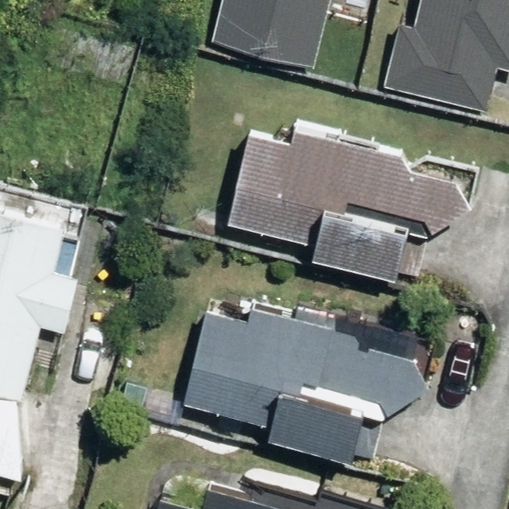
[(225,0),(216,49),(309,67),(321,0),(225,0)]
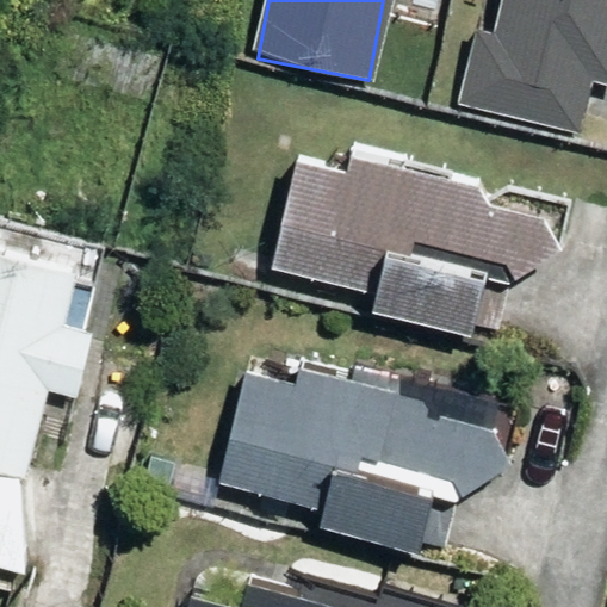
[(458,107),(581,136),(593,81),(606,85),(606,0),(501,0),(494,32),(477,29),(458,107)]
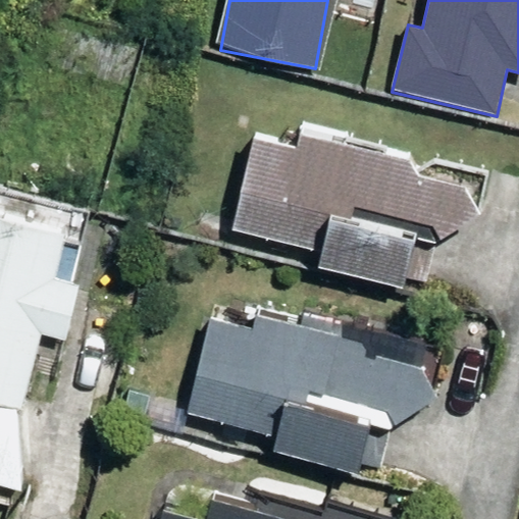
[(317,268),(402,289),(416,236),(437,242),(480,213),(466,187),(420,176),(411,162),(300,134),(297,148),(258,138),(235,231),(321,252),(317,268)]
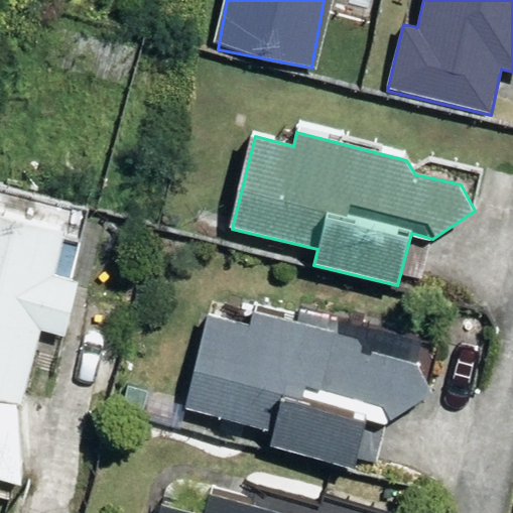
[(0,400),(20,405),(63,230),(0,214),(0,400)]
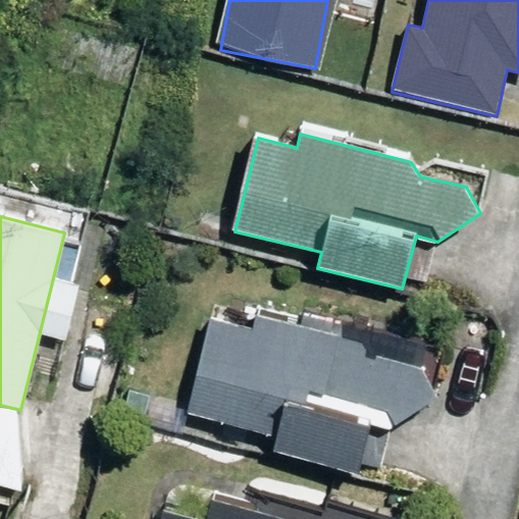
[(271,452),(355,473),(369,420),(391,425),(436,396),(421,368),(374,357),(367,342),(256,316),(252,331),(211,319),(185,414),(275,436),(271,452)]
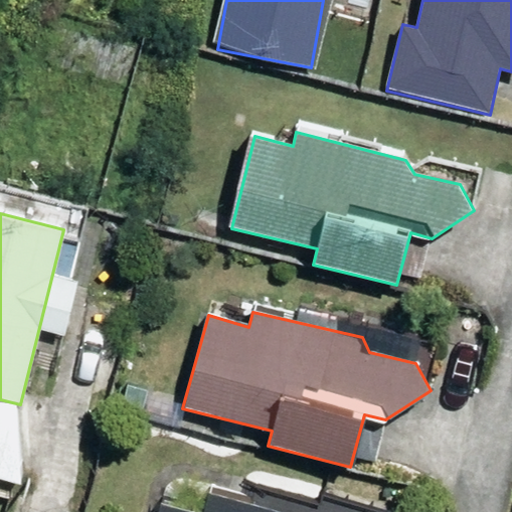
[(148,393),(126,387),(118,413),(141,419),(148,393)]
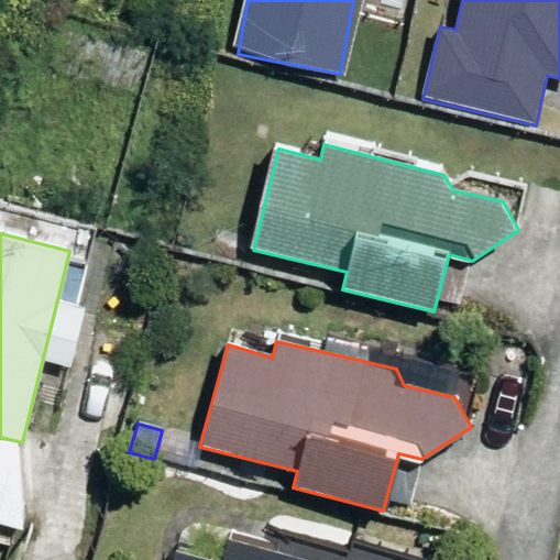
[(297,559),(226,540),(220,559),(205,559),(177,552),(175,559),(297,559)]
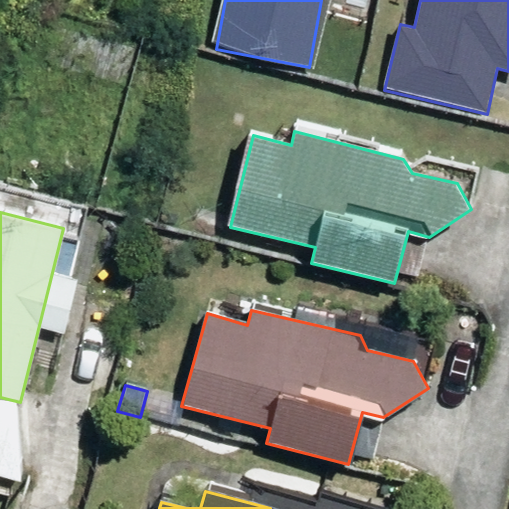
All buildings are outlined.
